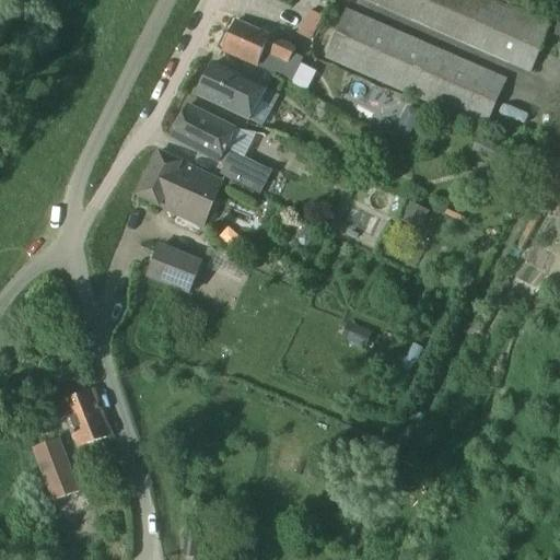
[(360,0),(532,74),(553,20),(490,0),(360,0)]
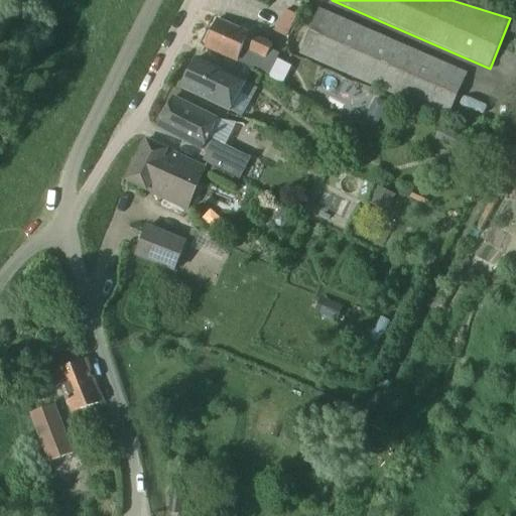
[(468,74),(318,8),(298,54),(447,119),(468,74)]
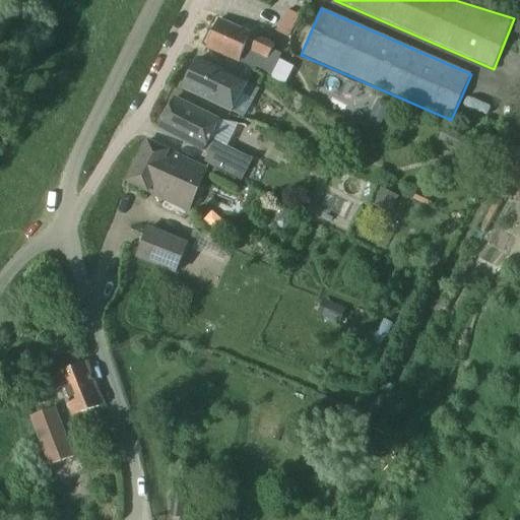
[(277,33),(289,38),(300,16),(288,11),(277,33)]
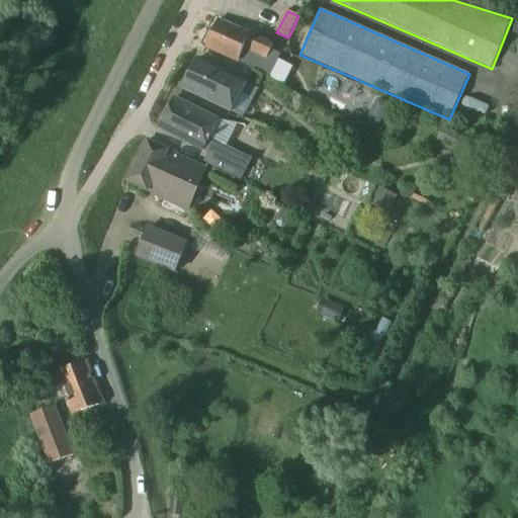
[(275,46),(250,33),(219,20),(206,50),(238,63),(243,49),(267,60),(275,46)]
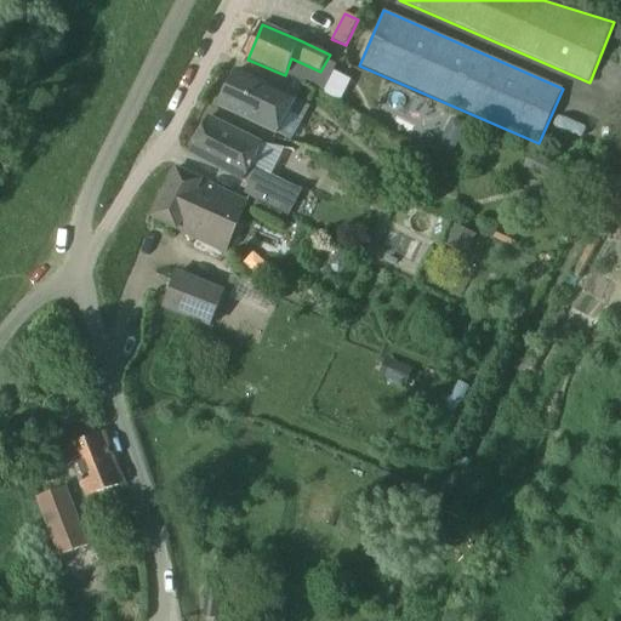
[(294,101),(238,72),(221,106),(277,134),(294,101)]
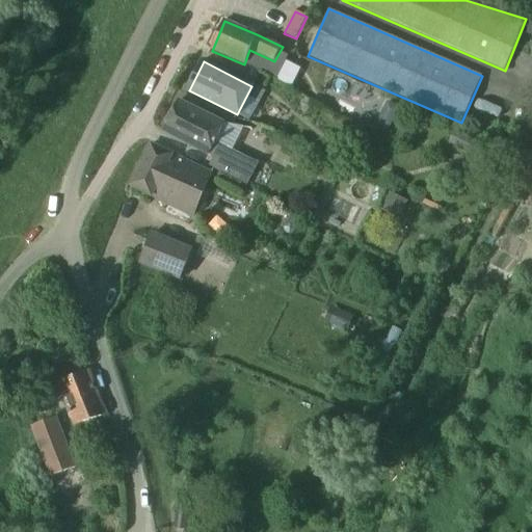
[(179,102),(163,131),(208,154),(214,141),(222,125),(179,102)]
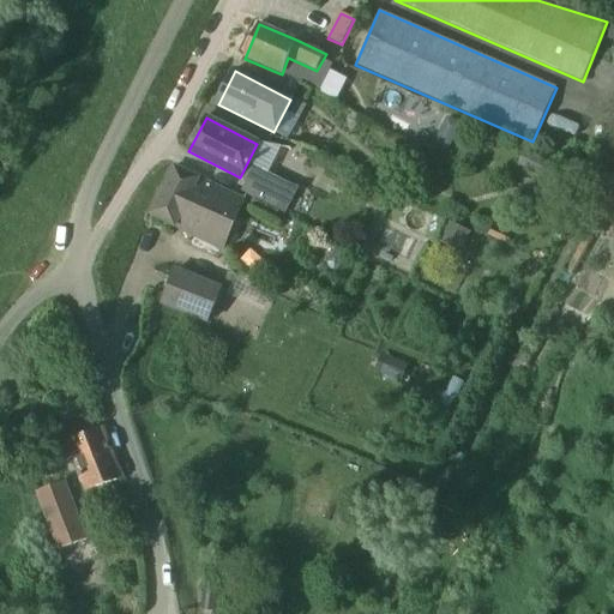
[(567,172),(527,150),(518,166),(559,187),(560,186),(571,192),(578,179),(566,173),(567,172)]
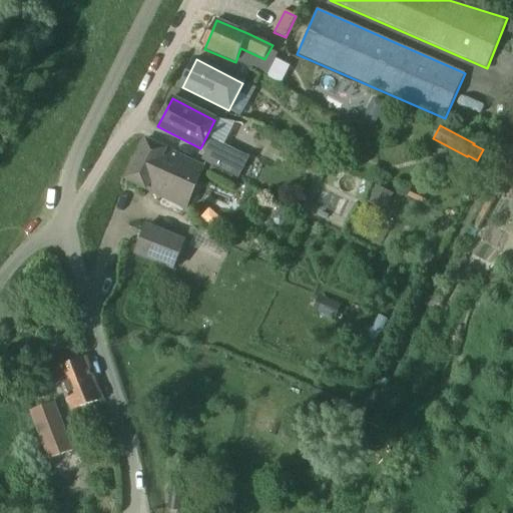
[(167,150),(145,139),(126,179),(147,190),(147,191),(185,209),(205,168),(167,150)]
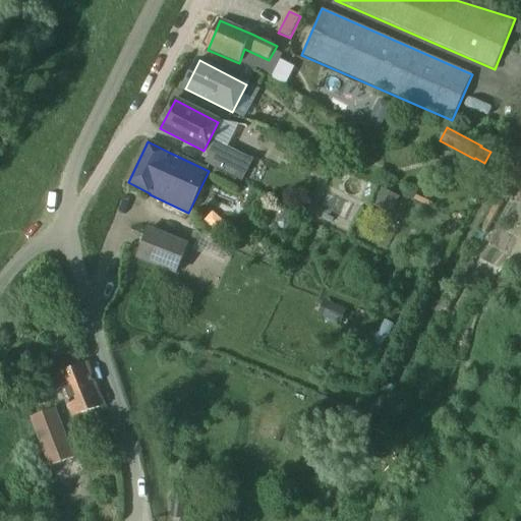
[(235,151),(224,172),(242,181),(252,160),(235,151)]
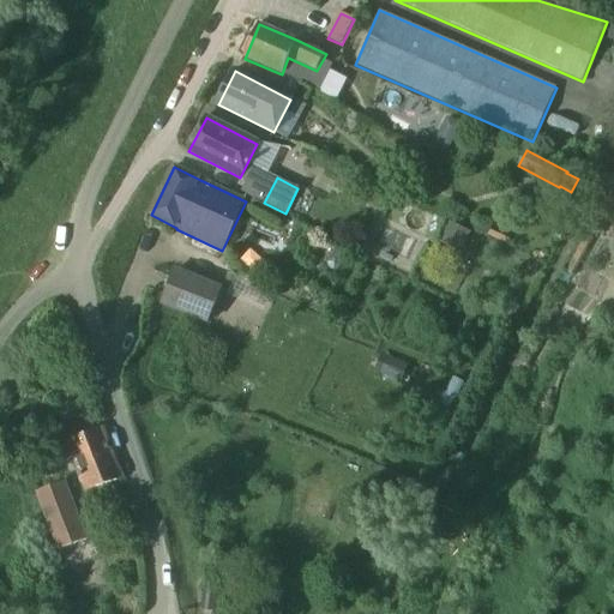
[(555,202),(552,208),(558,211),(555,215),(566,221),(575,203),(565,198),(560,205),(555,202)]
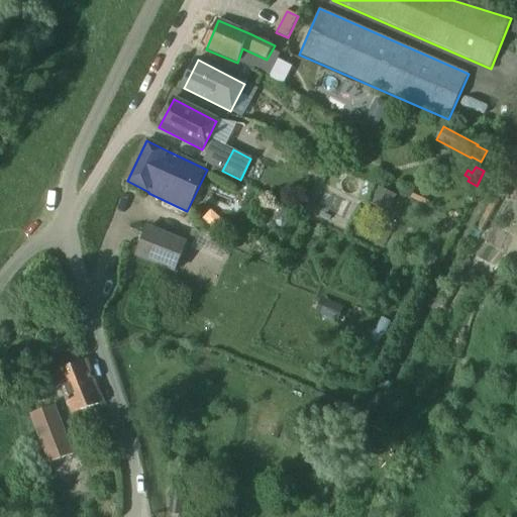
[(396,197),(378,188),(371,205),(389,213),(396,197)]
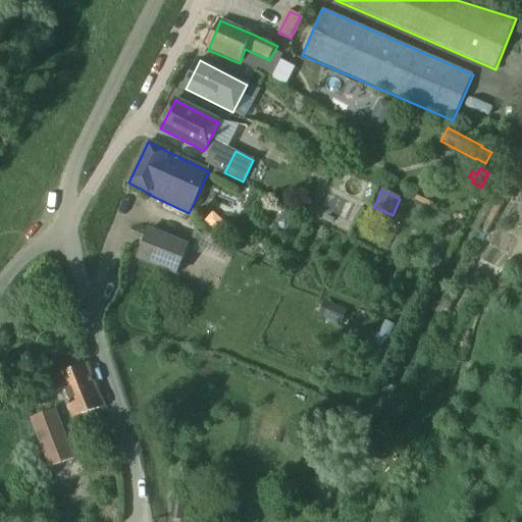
[(289,229),(297,215),(285,209),(278,224),(279,228),(284,230),(289,229)]
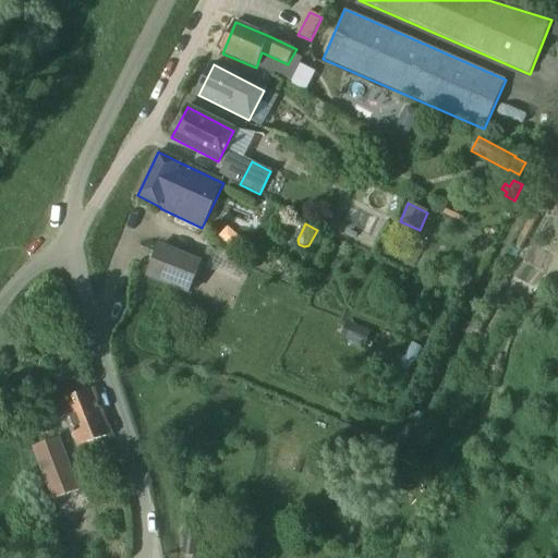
[(203,261),(159,243),(145,277),(189,294),(203,261)]
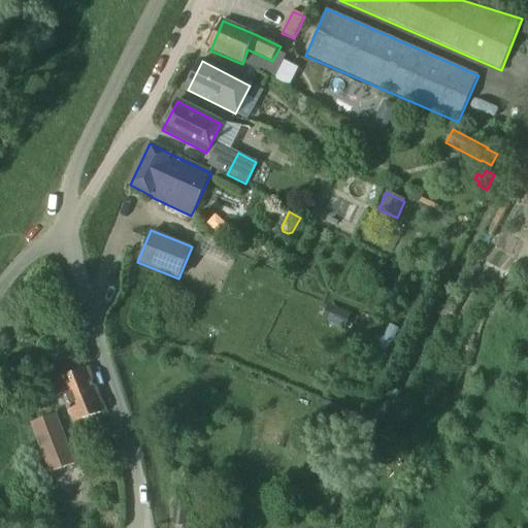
[(333,307),(327,323),(345,330),(352,315),(333,307)]
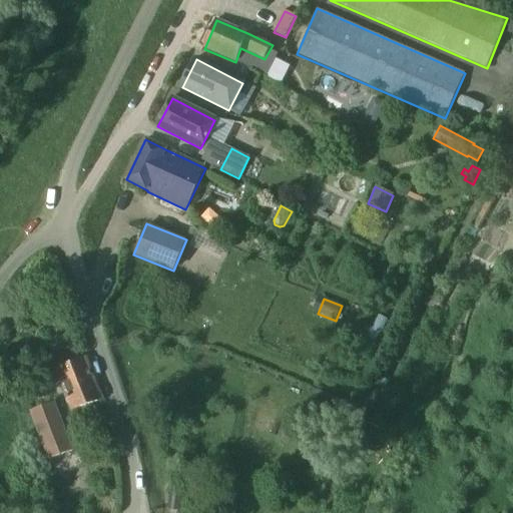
[(101,400),(86,359),(58,370),(74,411),(101,400)]
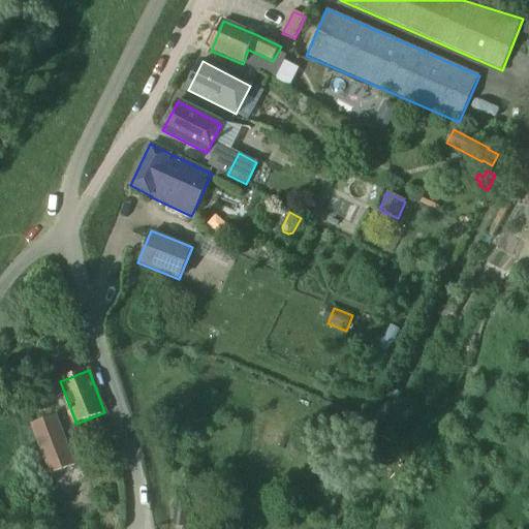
[(76,466),(57,414),(31,424),(51,475),(76,466)]
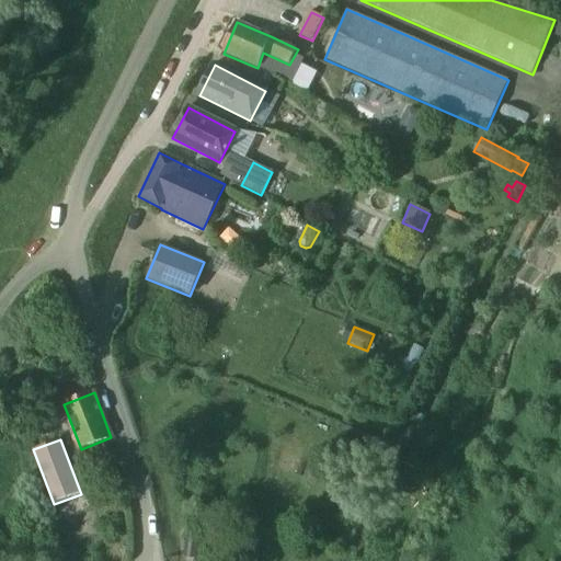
[(183,559),(196,560),(196,559),(198,542),(199,540),(186,539),(183,559)]
